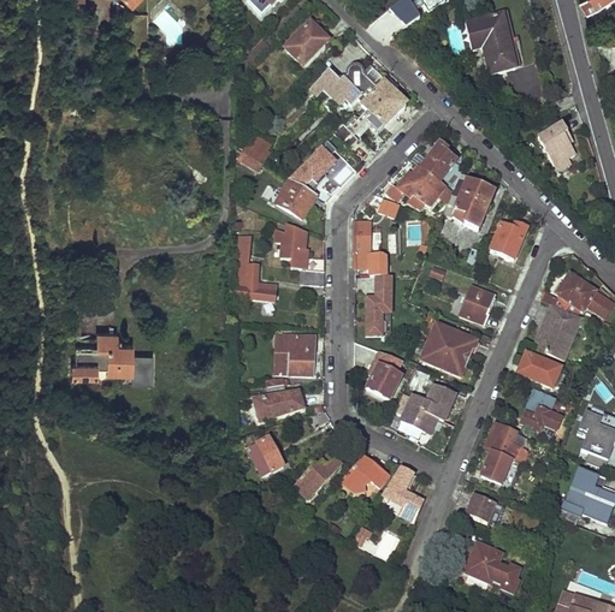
[(253,0),(265,12),(277,0),(253,0)]
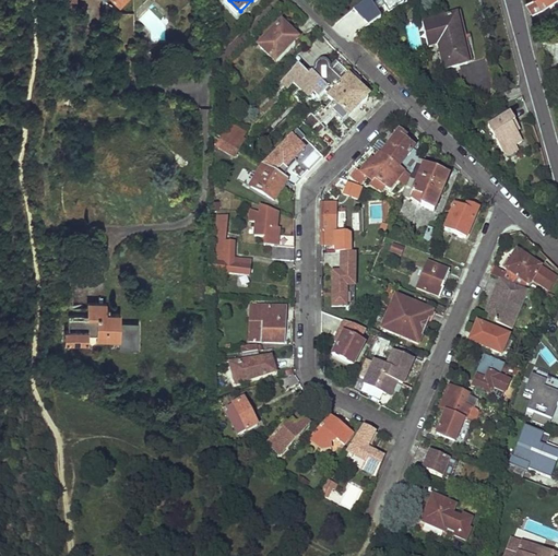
[(347,38),(382,15),(377,9),(386,3),(390,10),(402,1),(401,0),(364,0),(334,20),(347,38)]
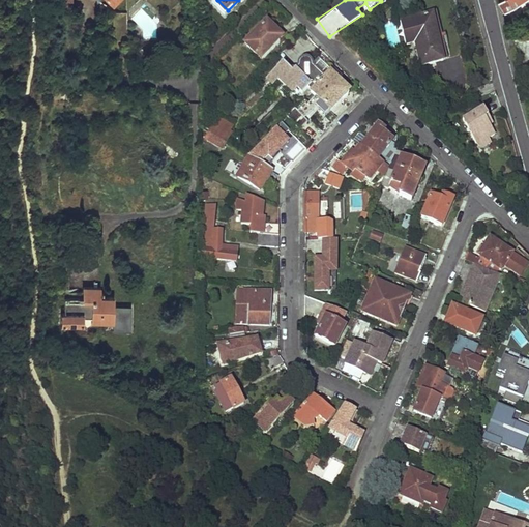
[(126,35),(126,9),(112,9),(112,34),(126,35)]
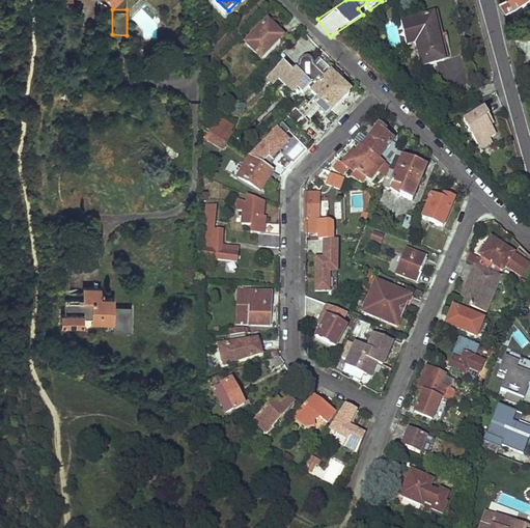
[(436,11),(413,16),(422,61),(444,57),(436,11)]
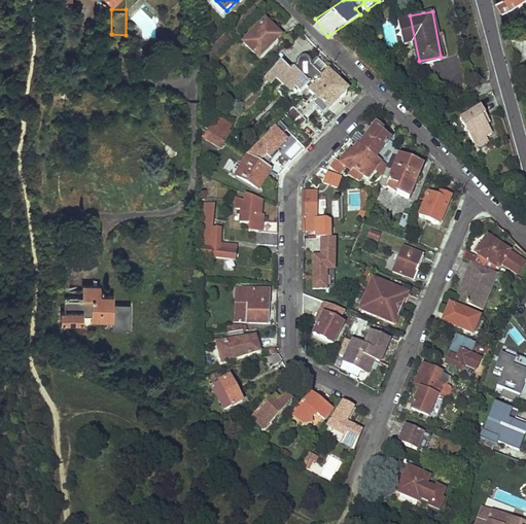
[(514,11),(503,19),(506,25),(518,18),(514,11)]
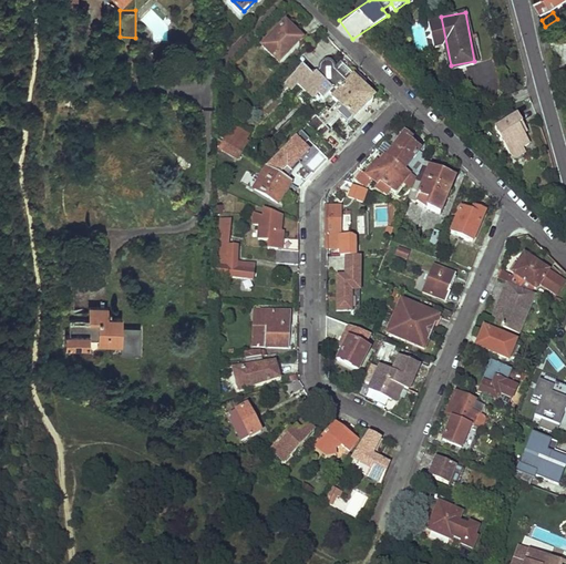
[(286,18),(261,42),(278,58),(301,32),(298,30),(286,18)]
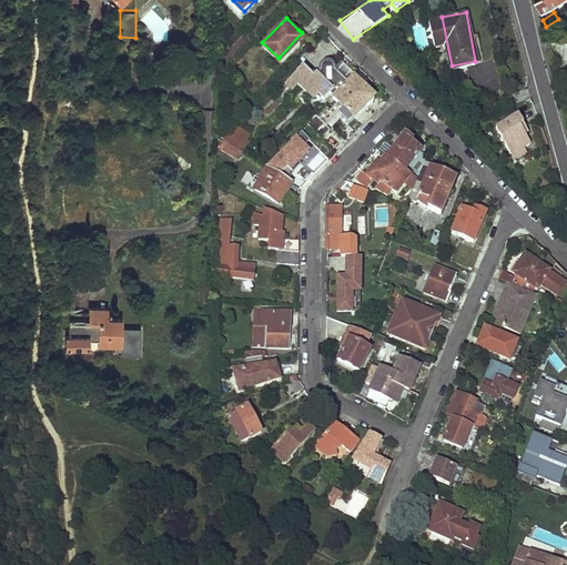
[(380,24),(374,30),(382,38),(387,32),(380,24)]
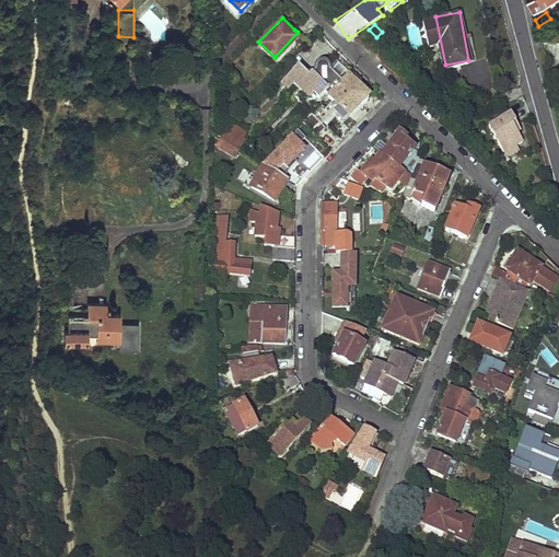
[(363,78),(347,60),(342,64),(339,59),(333,66),(326,59),(315,69),(310,69),(302,61),(297,67),(300,71),(294,77),(304,86),(298,93),(306,101),(312,95),(317,100),(326,92),(335,101),(328,106),(324,102),(305,119),(318,134),(327,125),(324,120),(336,109),(346,119),(372,94),(363,84),(360,82),(363,78)]
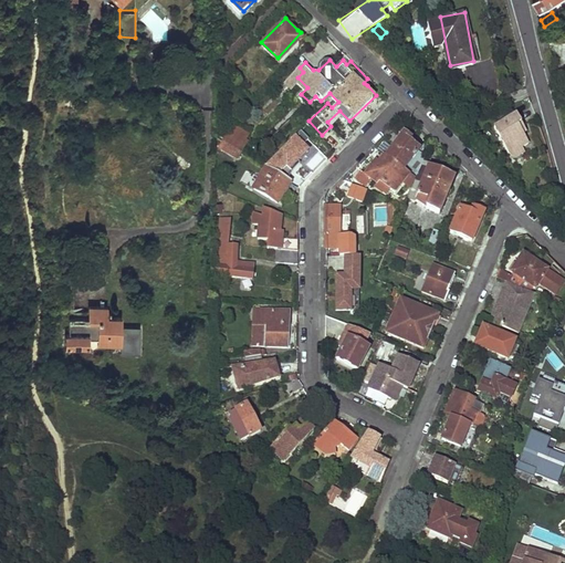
[(428,70),(420,61),(415,66),(422,74),(428,70)]
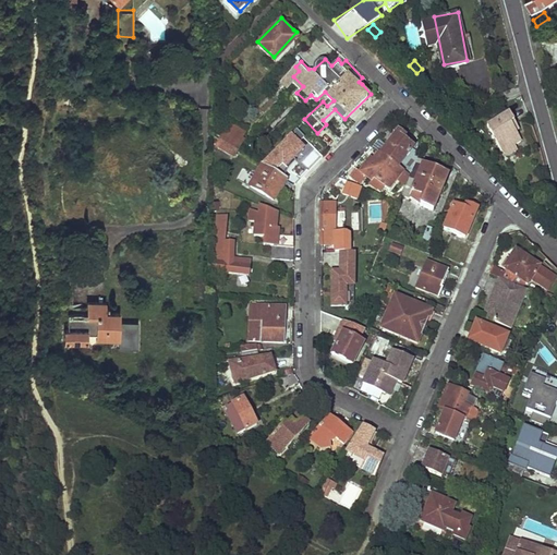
[(488,123),(503,151),(515,144),(522,140),(517,130),(511,121),(515,119),(510,111),(488,123)]
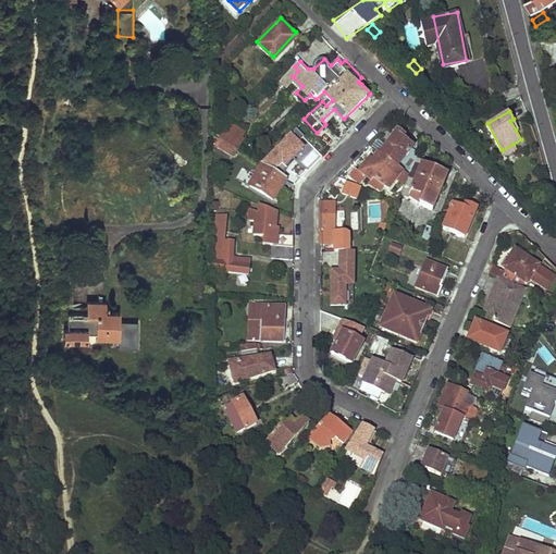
[(232,121),(227,127),(242,136),(246,130),(232,121)]
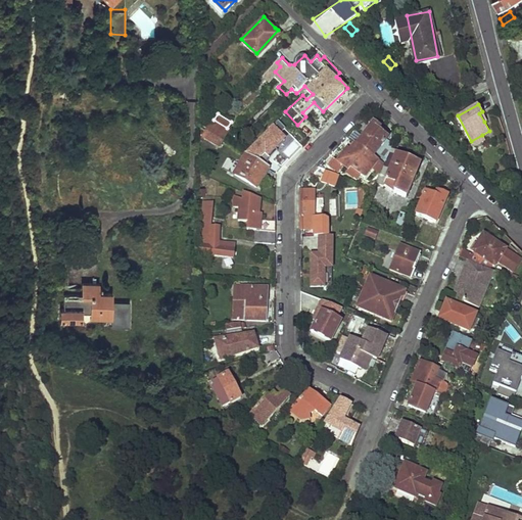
[(214,120),(211,124),(225,132),(227,128),(214,120)]
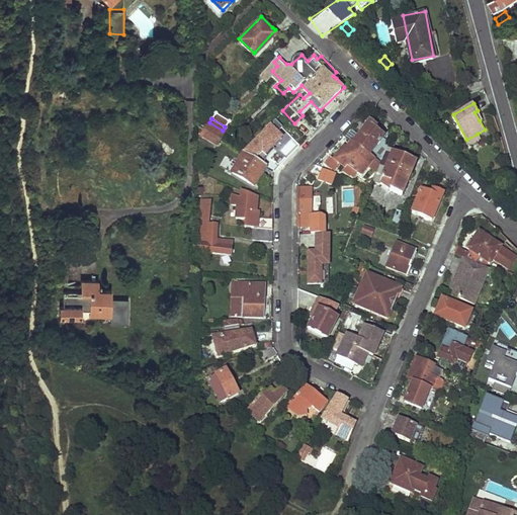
[(374,124),(369,120),(355,142),(381,161),(388,147),(385,146),(388,143),(380,141),(382,135),(377,131),(372,127),(374,124)]
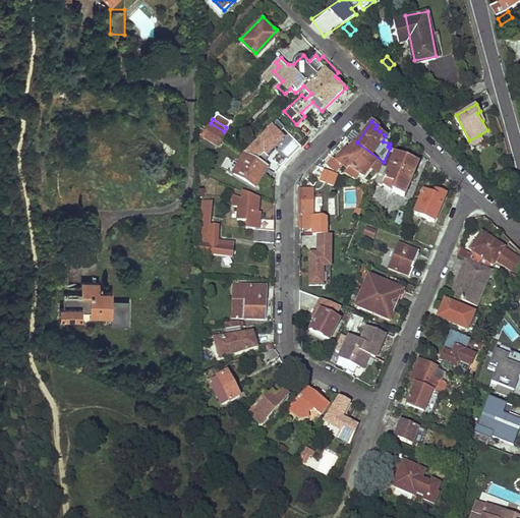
[(211,123),(207,128),(223,137),(226,132),(224,131),(211,123)]
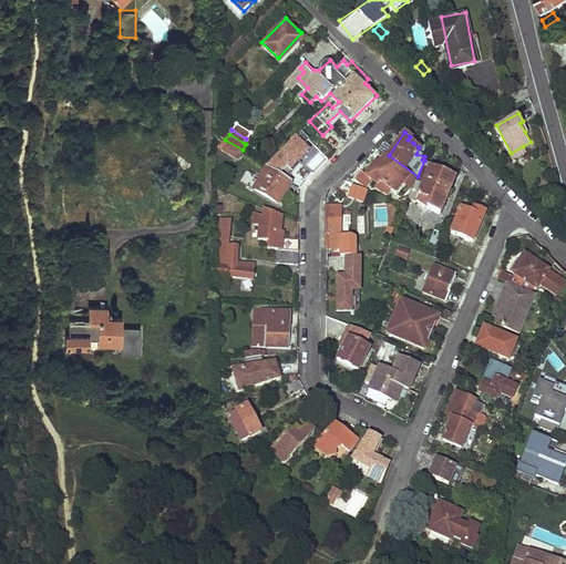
[(225,140),(222,145),(239,156),(243,150),(225,140)]
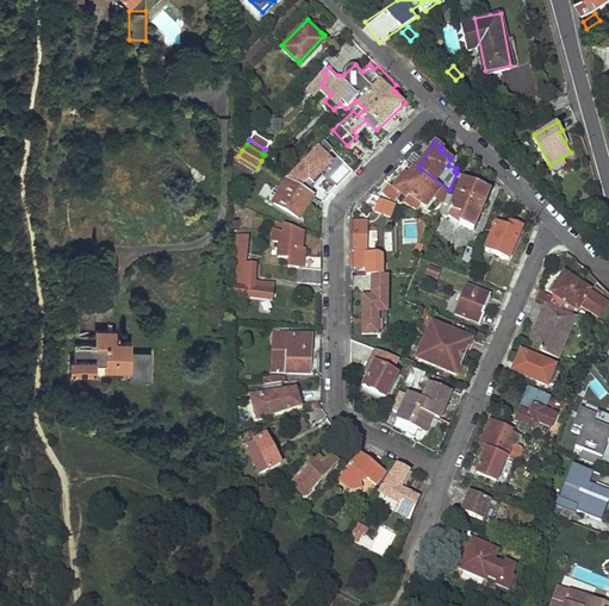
[(563,157),(550,164),(555,168),(566,162),(563,157)]
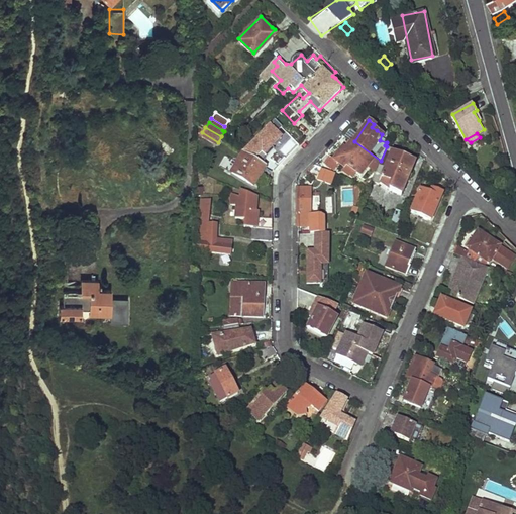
[(341,152),(338,157),(357,171),(365,161),(370,165),(377,170),(381,161),(354,141),(352,140),(345,149),(345,148),(341,152)]
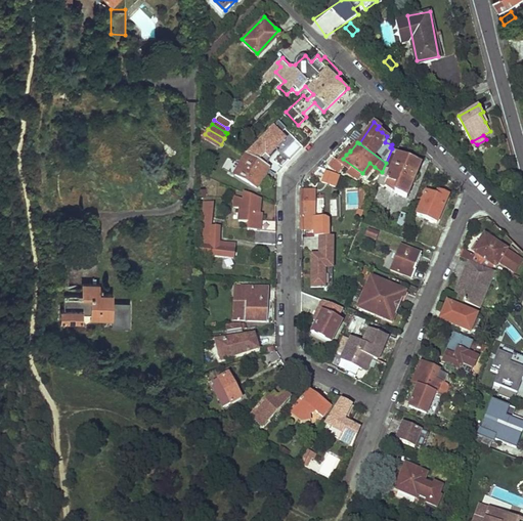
[(382,172),(379,180),(386,182),(395,188),(407,193),(421,162),(409,158),(410,156),(392,148),(386,163),(382,172)]
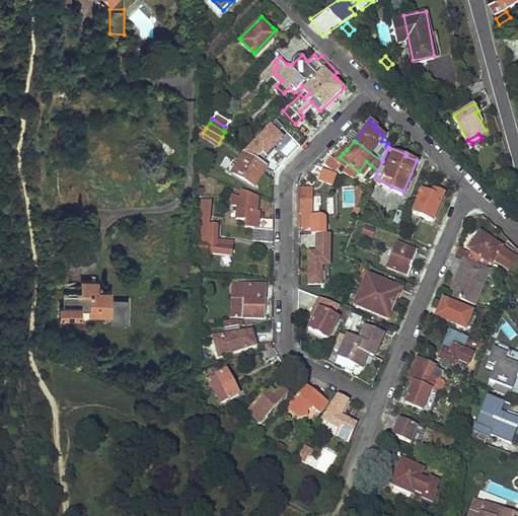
[(245,152),(233,170),(254,183),(261,174),(267,165),(245,152)]
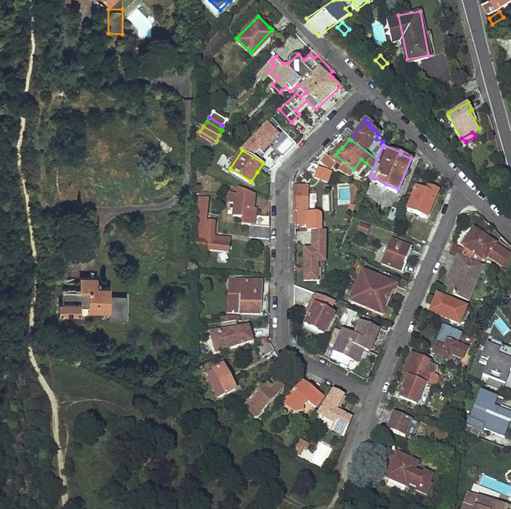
[(226,164),(230,156),(224,152),(219,161),(226,164)]
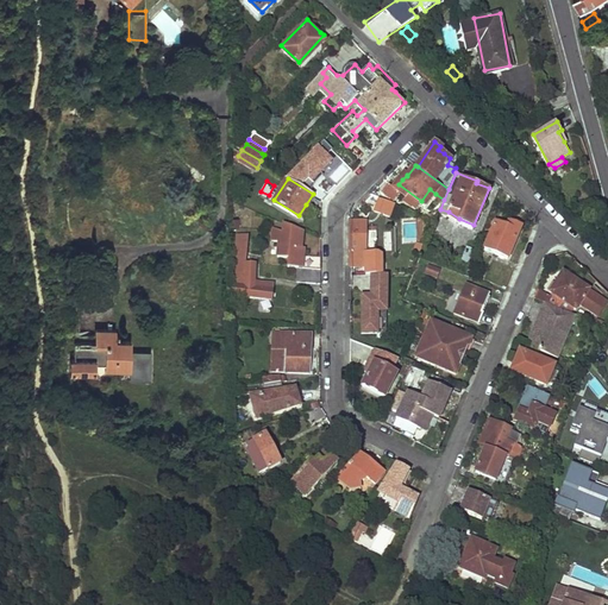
[(389,183),(384,190),(400,201),(406,194),(389,183)]
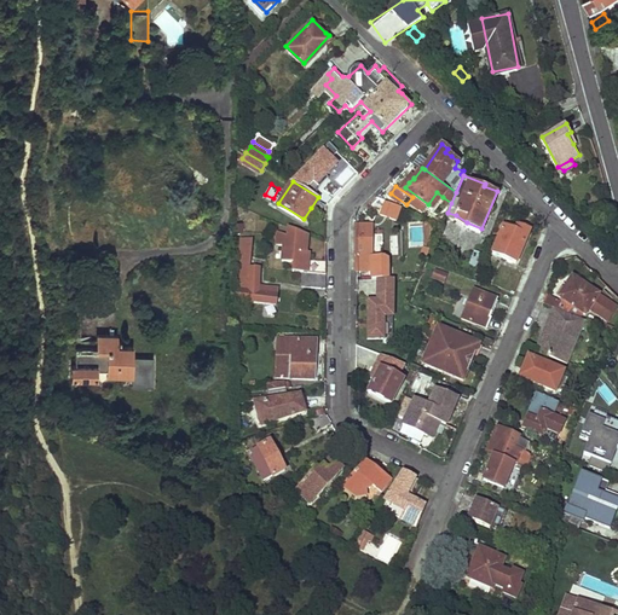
[(437,192),(428,204),(434,208),(443,197),(437,192)]
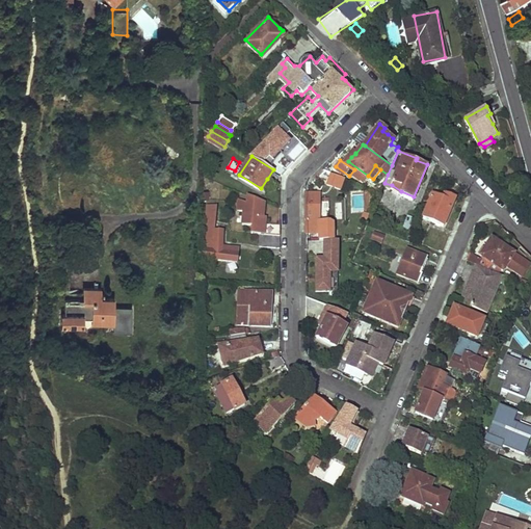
[(325,182),(341,188),(345,176),(329,170),(325,182)]
